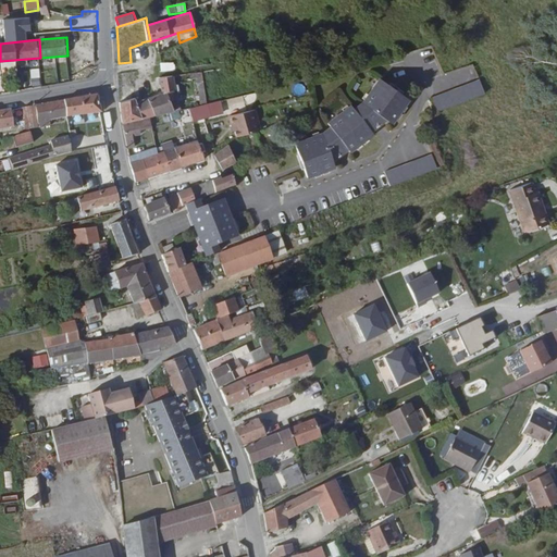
[(178,49),(181,62),(189,60),(186,48),(178,49)]
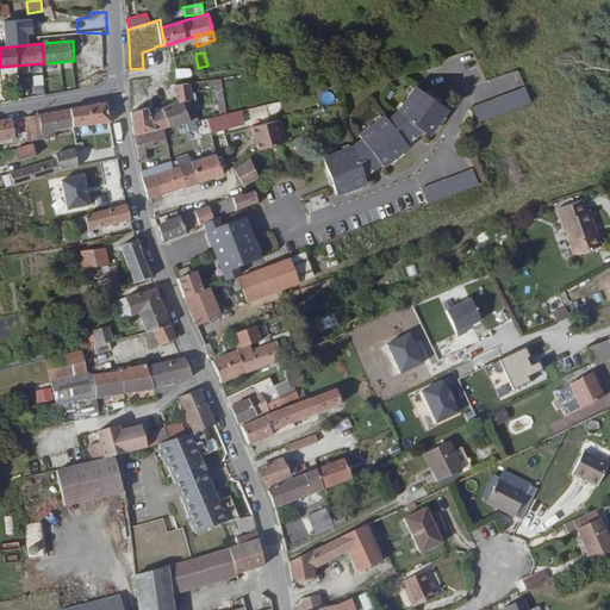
[(149,75),(130,78),(134,113),(151,111),(151,107),(157,106),(156,91),(150,92),(149,75)]
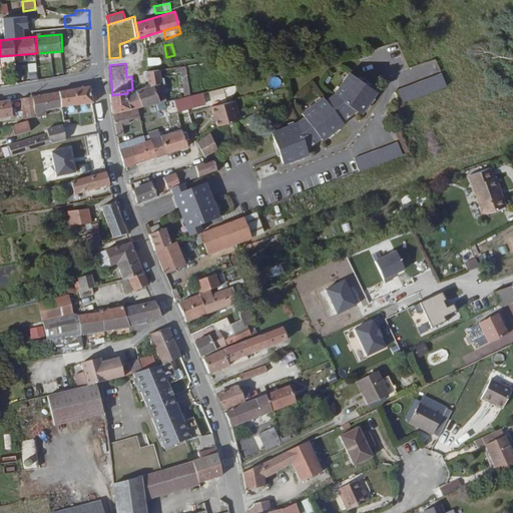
[(20,65),(21,79),(28,79),(28,65),(20,65)]
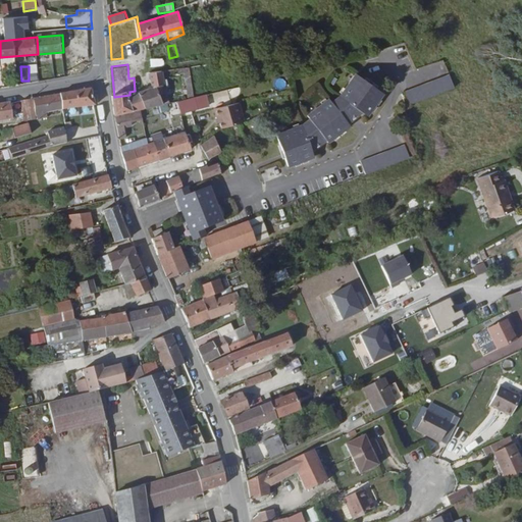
[(151,71),(153,87),(140,91),(144,108),(167,102),(166,95),(161,96),(160,92),(164,91),(161,70),(151,71)]
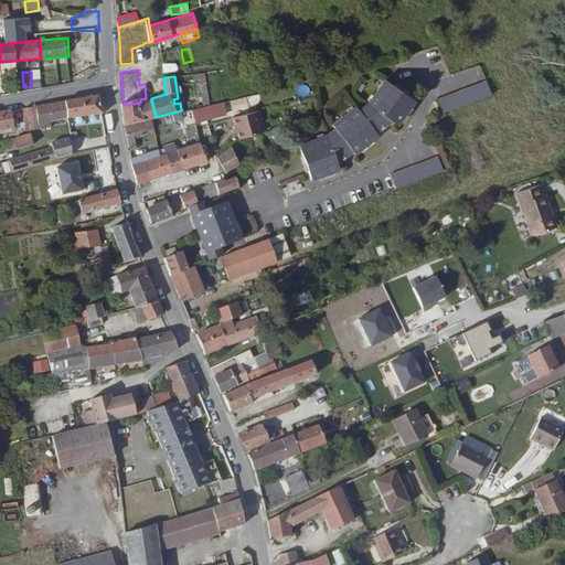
[(380,88),(369,104),(374,108),(392,121),(397,125),(415,102),(390,84),(386,81),(380,88)]
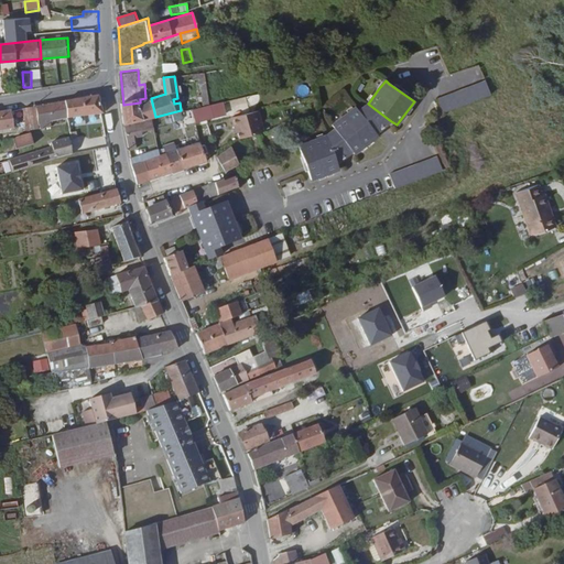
[(441,96),(434,98),(438,112),(446,110),(453,108),(459,106),(466,104),(473,101),(479,99),(486,97),(483,83),(475,85),(468,87),(462,89),(454,91),(447,94),(441,96)]
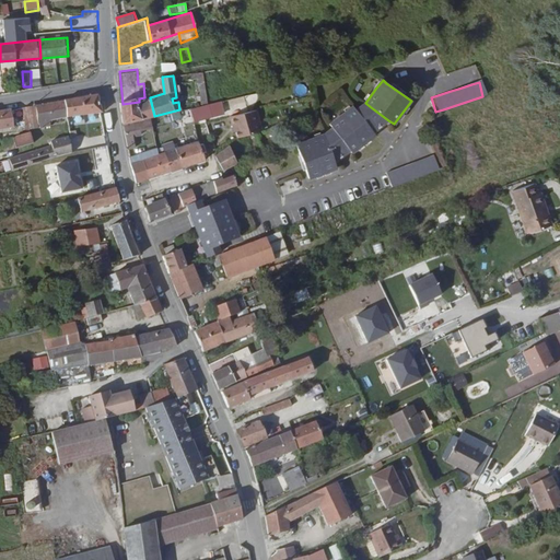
[(100,105),(97,96),(65,102),(68,119),(102,114),(100,105)]
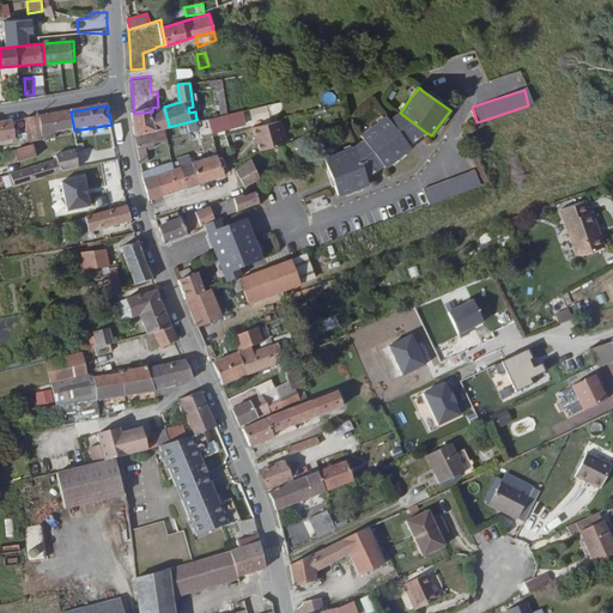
[(165,127),(169,127),(164,107),(155,111),(158,129),(165,127)]
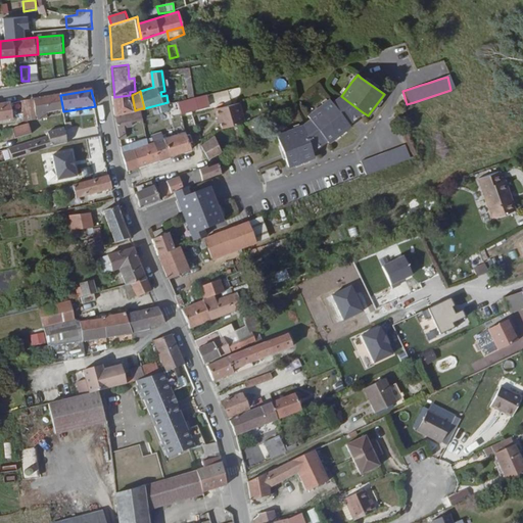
[(50,119),(49,114),(63,111),(60,95),(48,98),(37,100),(39,110),(40,117),(41,120),(50,119)]
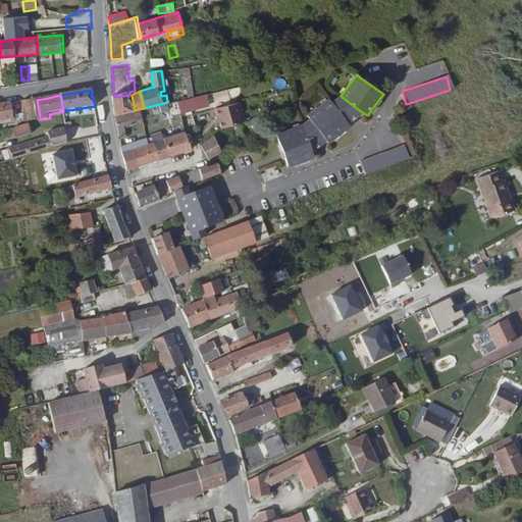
[(129,95),(114,97),(115,105),(116,114),(135,110),(132,95),(129,95)]
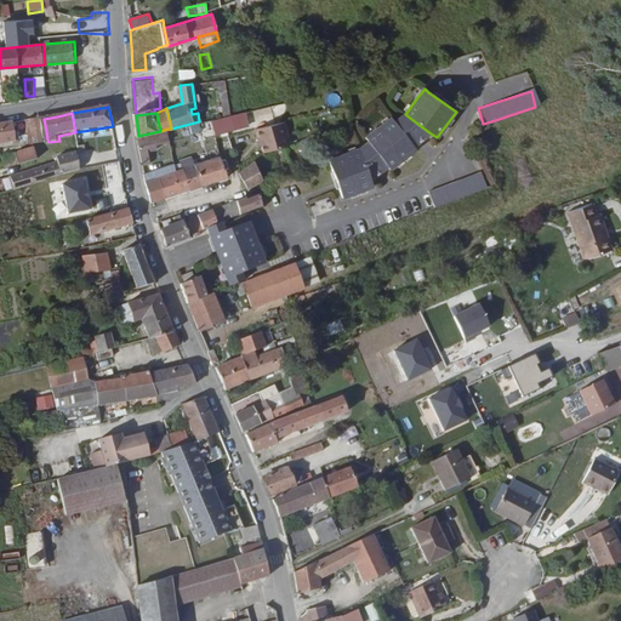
[(215,135),(234,130),(231,113),(210,118),(215,135)]
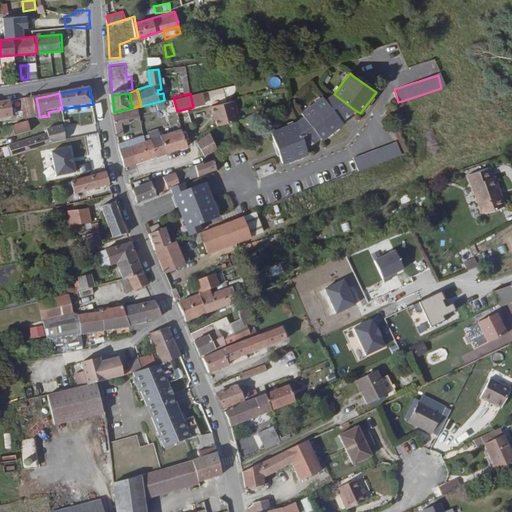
[(339,98),(334,94),(325,100),(329,105),(339,98)]
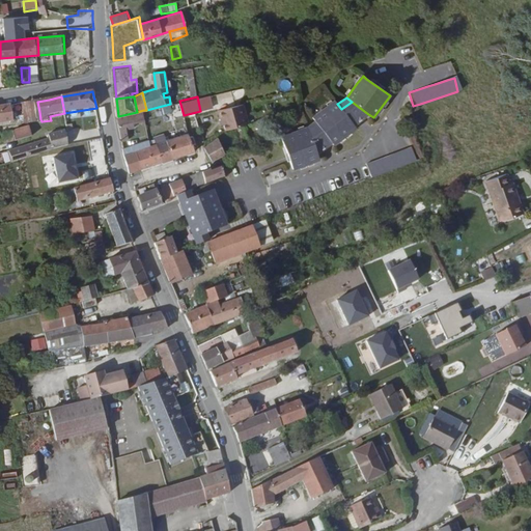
[(287,111),(299,108),(297,100),(284,104),(287,111)]
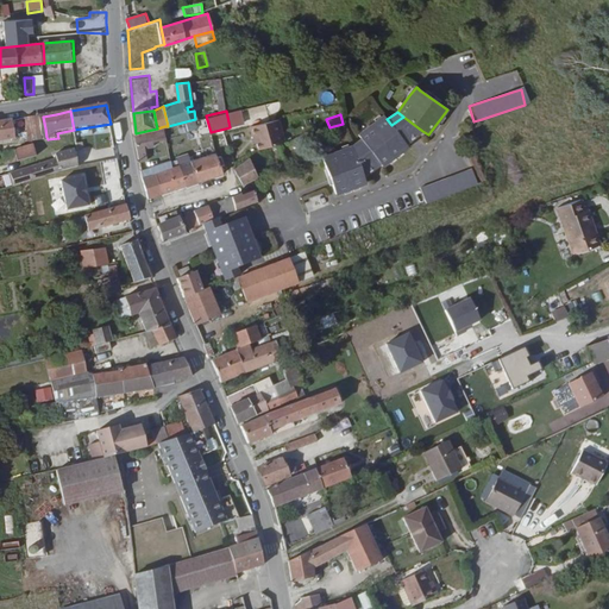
[(359,135),(362,138),(366,144),(381,163),(382,165),(408,146),(406,144),(391,125),(387,119),(384,115),(369,127),(359,135)]
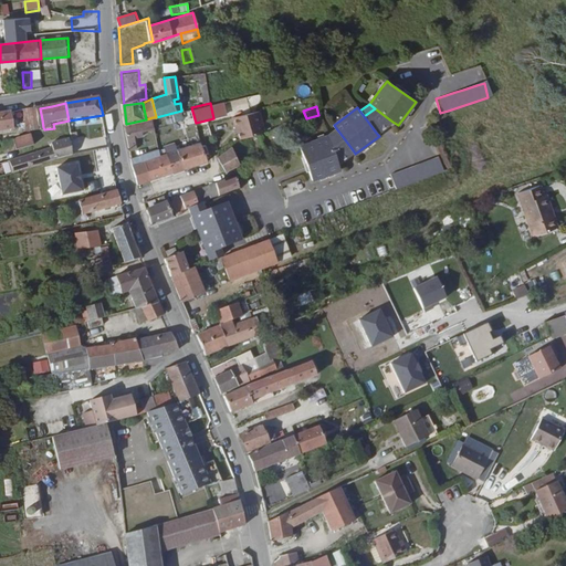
[(29,121),(42,119),(40,108),(33,109),(27,111),(29,121)]
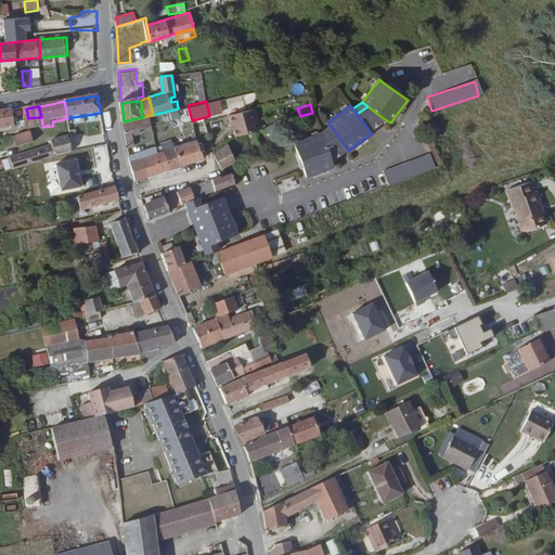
[(370,131),(385,119),(368,106),(357,114),(370,131)]
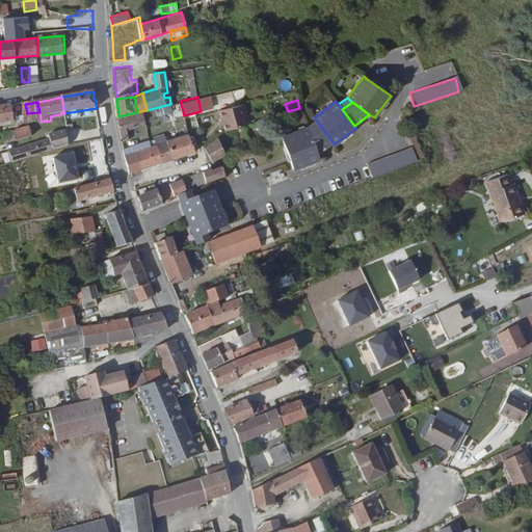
[(240,127),(248,124),(243,104),(218,111),(220,118),(222,118),(225,130),(240,127)]
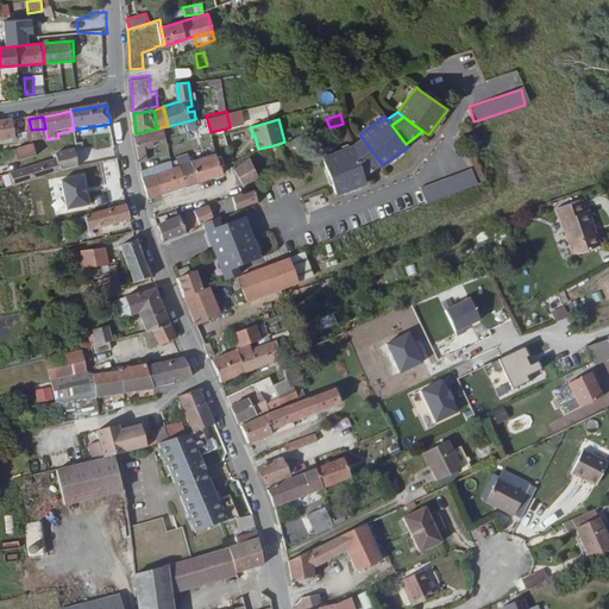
[(13,123),(13,121),(0,124),(0,142),(16,139),(13,123)]
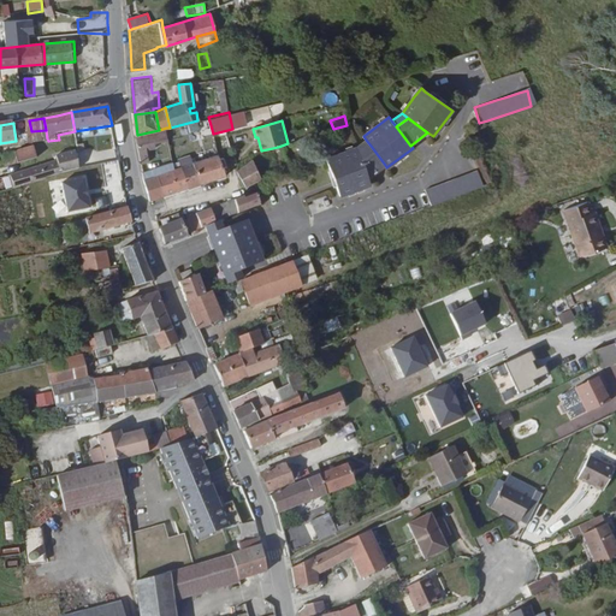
[(169,136),(166,128),(159,130),(137,135),(140,148),(143,164),(149,163),(148,150),(155,149),(154,140),(169,136)]
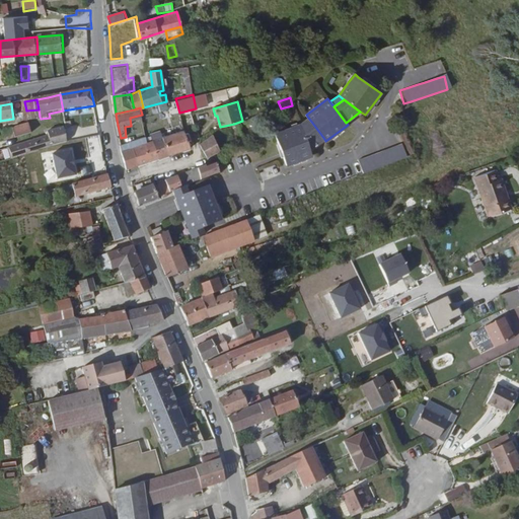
[(312,123),(308,118),(299,125),(301,131),(312,123)]
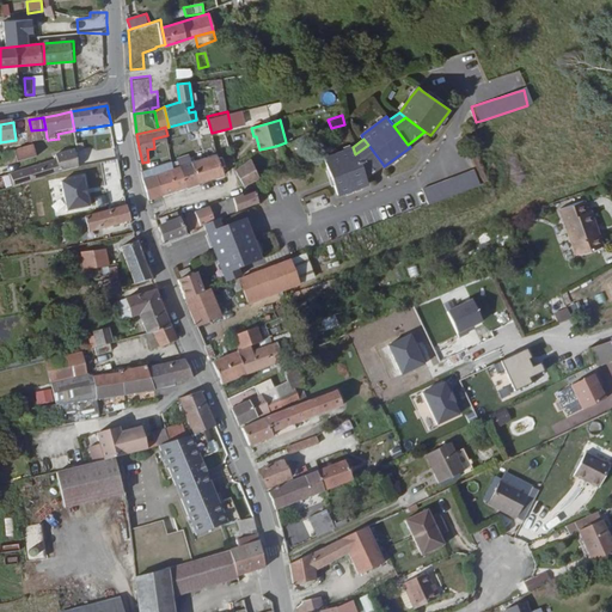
[(383,164),(368,145),(355,154),(365,177),(383,164)]
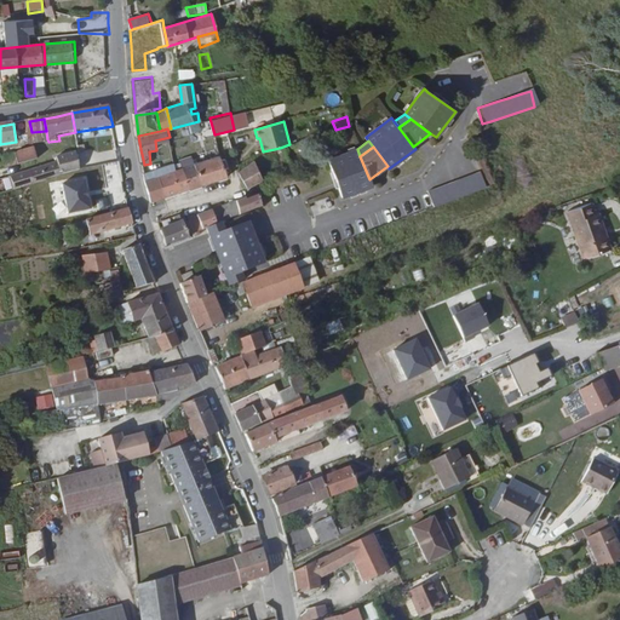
[(363,190),(372,187),(369,179),(360,156),(357,149),(339,156),(328,161),(328,165),(333,176),(356,167),(363,190)]
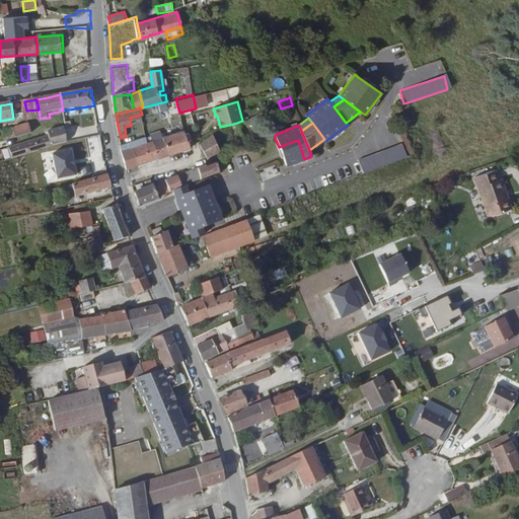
[(32,136),(32,131),(33,126),(4,133),(5,142),(17,138),(32,136)]
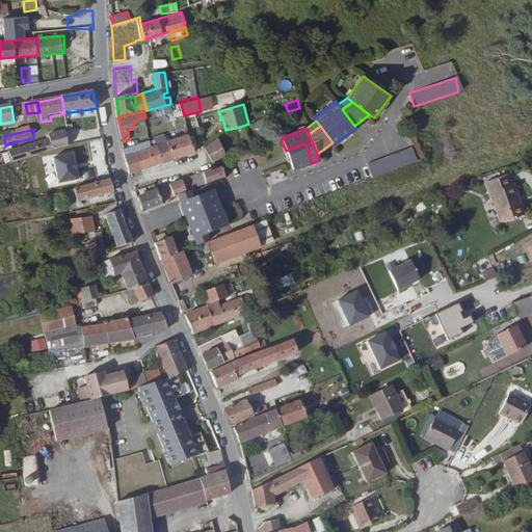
[(37,144),(38,145),(16,152),(18,162),(42,156),(42,154),(70,149),(67,132),(49,137),(50,141),(37,144)]
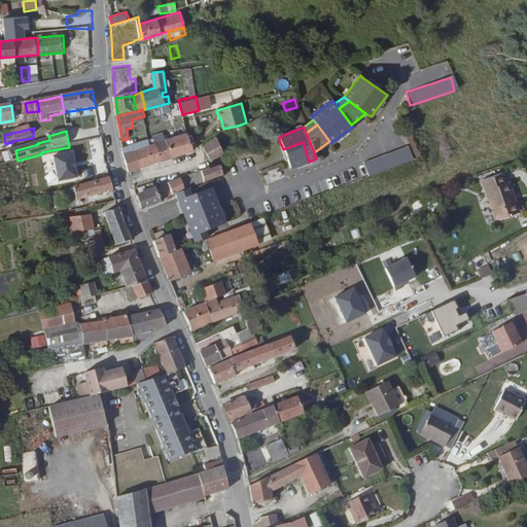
[(187,132),(166,139),(172,156),(194,149),(192,144),(195,143),(191,136),(189,137),(187,132)]
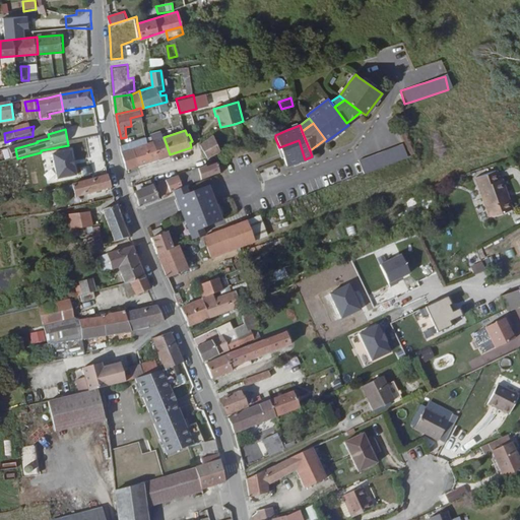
[(208,154),(220,150),(214,135),(204,142),(208,154)]
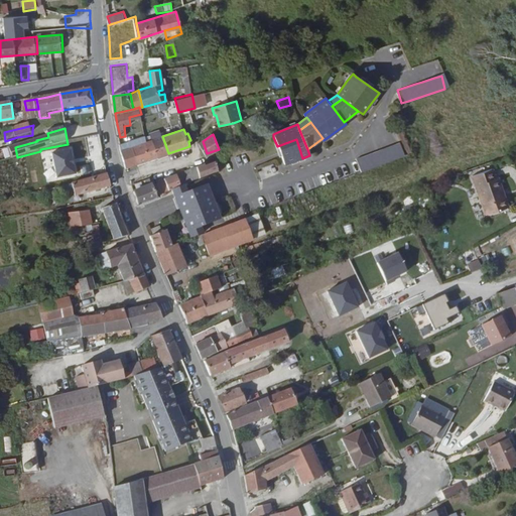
[(164,156),(169,155),(168,153),(162,136),(152,139),(159,156),(159,158),(164,156)]
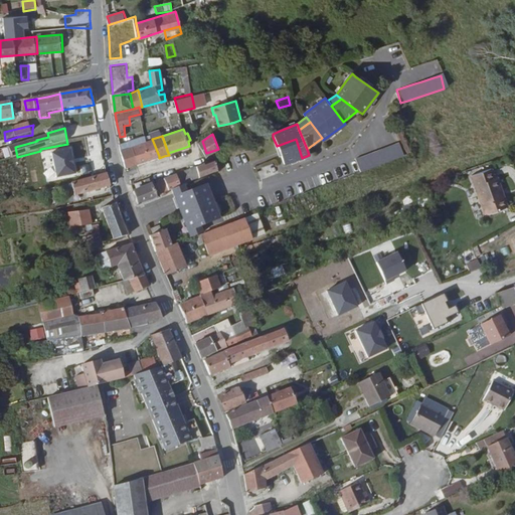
[(159,156),(152,139),(147,141),(136,144),(141,162),(150,159),(159,156)]
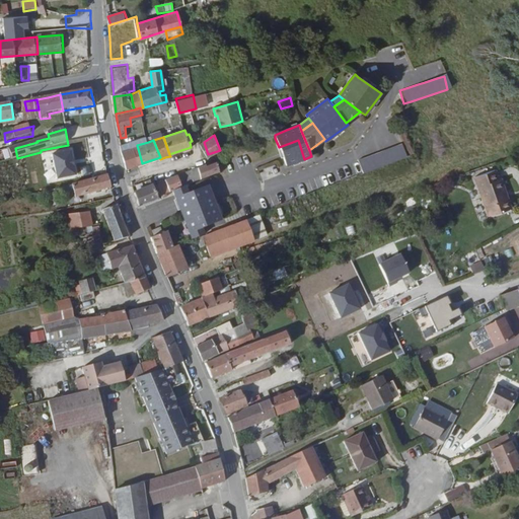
[(279,147),(287,166),(304,159),(298,140),(279,147)]
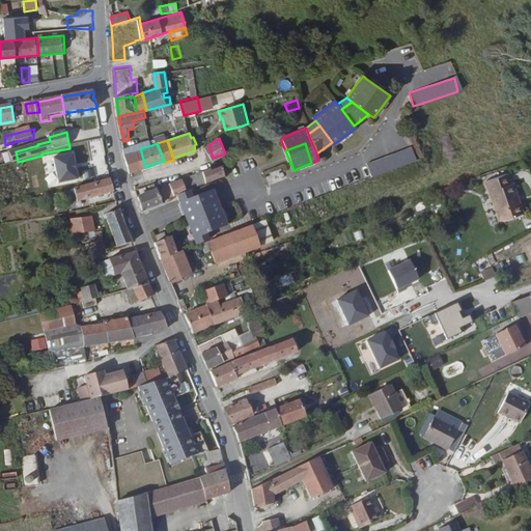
[(124,149),(131,172),(145,167),(140,148),(139,144),(124,149)]
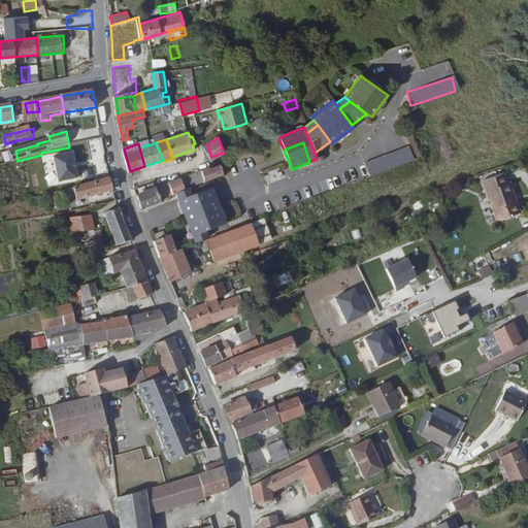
[(366,164),(370,176),(377,173),(384,171),(390,169),(396,166),(402,164),(409,161),(416,159),(410,146),(404,149),(397,152),(391,154),(385,156),(378,159),(372,161),(366,164)]
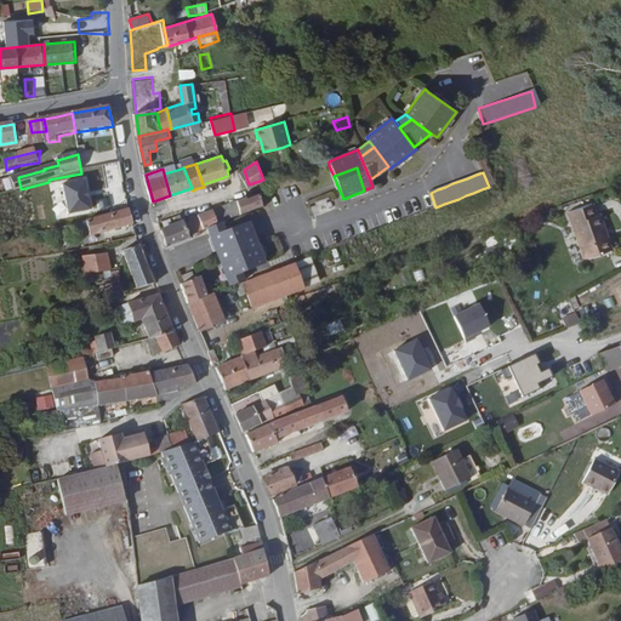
[(11,178),(13,192),(21,189),(18,177),(11,178)]
